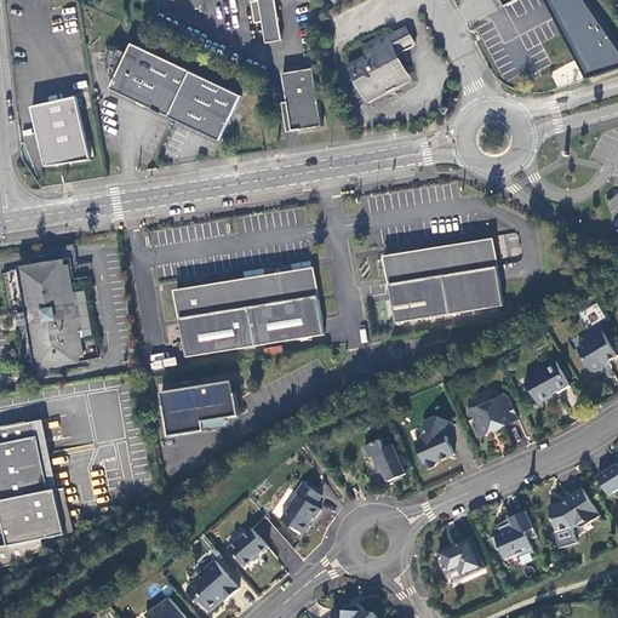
[(262,19),(259,0),(250,0),(253,21),(259,21),(262,19)]
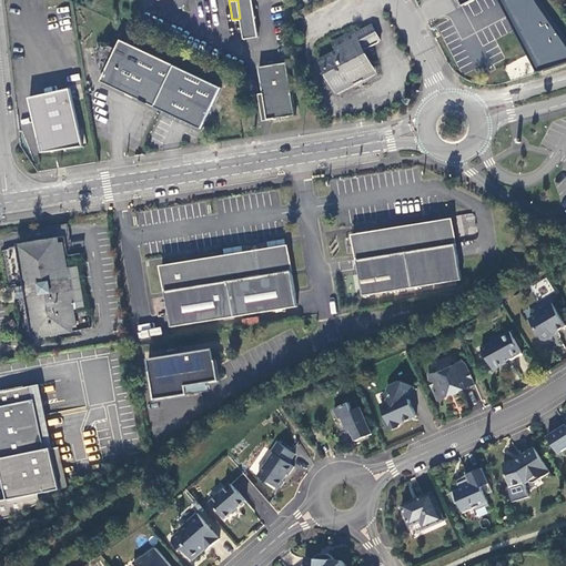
[(238,0),(240,18),(238,19),(240,38),(256,36),(251,0),(238,0)]
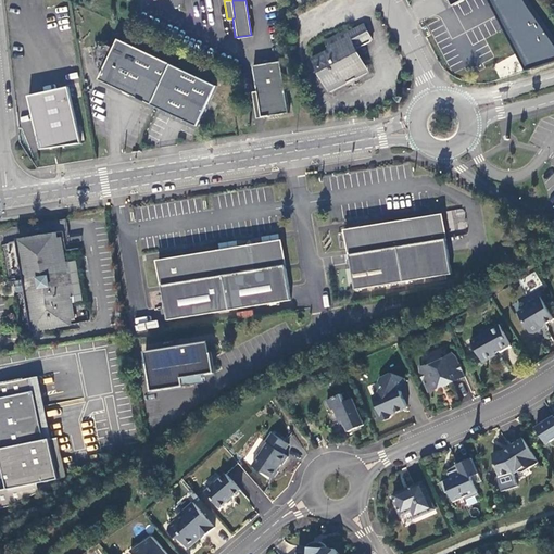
[(545,47),(520,8),(449,37),(475,72),(545,47)]
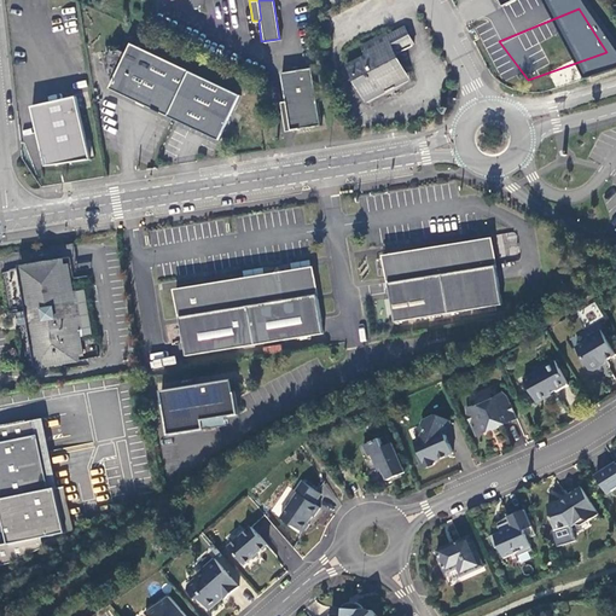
[(382,32),(359,44),(364,53),(346,63),(364,96),(401,75),(390,53),(412,42),(402,24),(390,32),(390,40),(387,41),(382,32)]
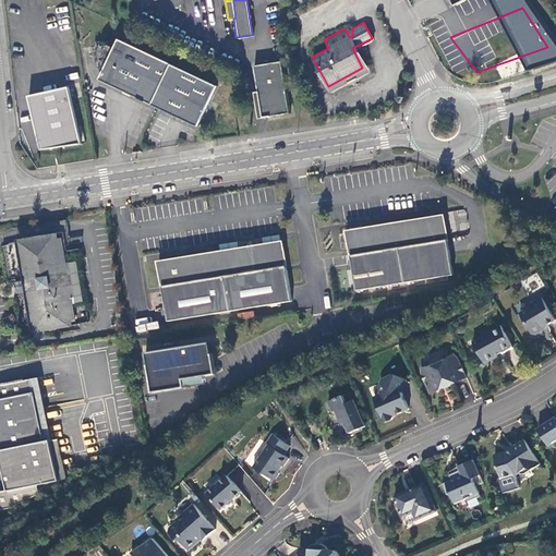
[(215,85),(118,38),(113,47),(100,75),(98,80),(196,127),(215,85)]
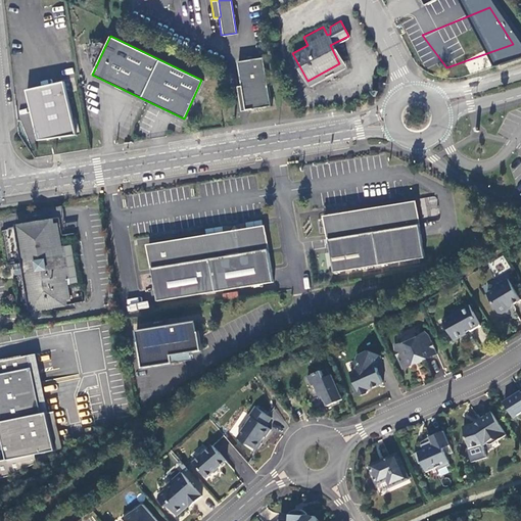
[(91,63),(94,70),(106,44),(101,42),(87,45),(91,63)]
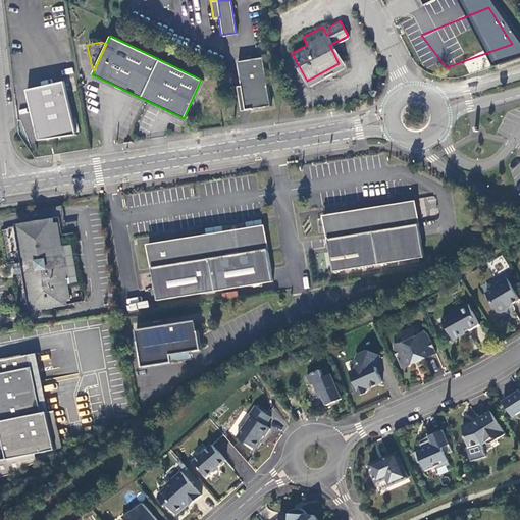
[(269,104),(262,56),(236,61),(244,108),(269,104)]
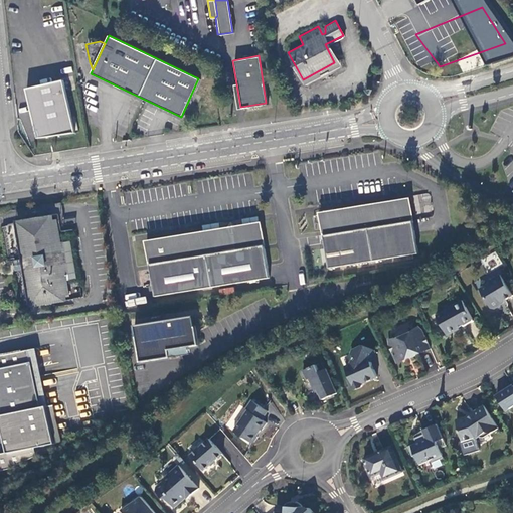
[(72,128),(62,77),(25,86),(33,123),(40,122),(43,134),(72,128)]
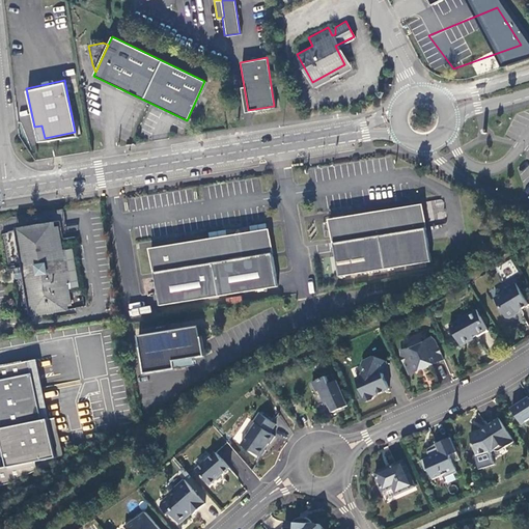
[(37,139),(45,138),(42,126),(34,127),(37,139)]
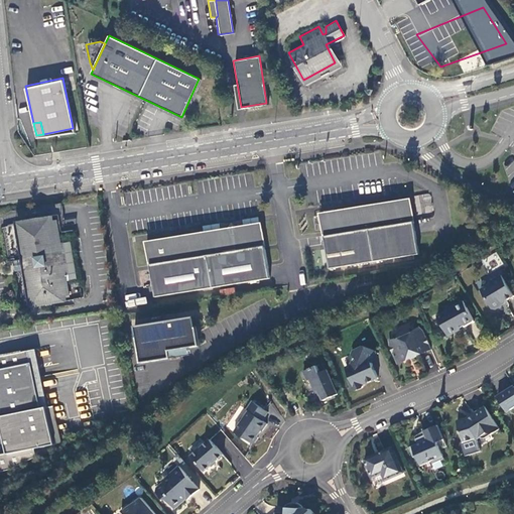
[(427,191),(412,195),(414,209),(430,207),(427,191)]
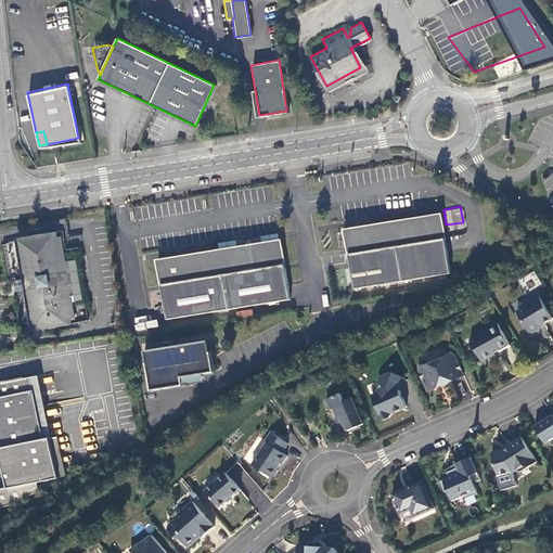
[(354,287),(449,271),(440,218),(420,221),(411,218),(406,223),(377,228),(371,223),(367,230),(345,234),(354,287)]
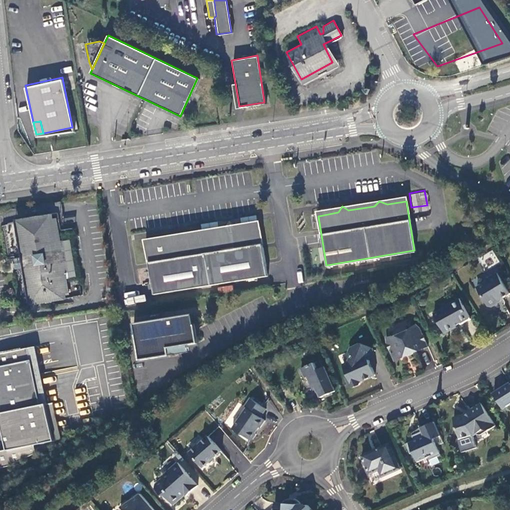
[(59,241),(55,217),(49,218),(48,215),(26,219),(16,220),(22,257),(27,256),(28,261),(28,266),(24,267),(30,303),(63,299),(62,294),(67,293),(64,271),(67,271),(62,240),(59,241)]
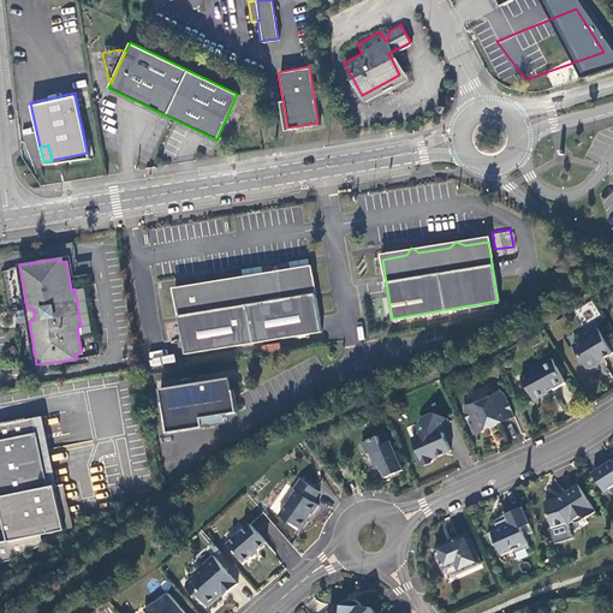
[(319,331),(310,272),(291,274),(283,269),(277,275),(268,271),(261,280),(224,285),(214,280),(208,287),(200,283),(194,290),(174,293),(184,352),(319,331)]
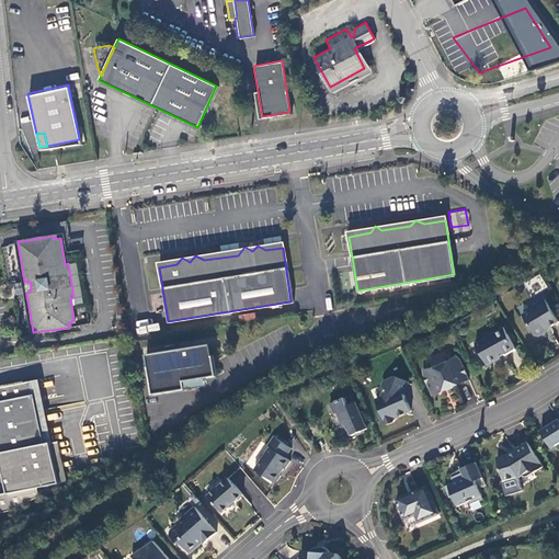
[(31,286),(30,281),(24,282),(21,282),(22,294),(26,293),(31,292),(31,286)]
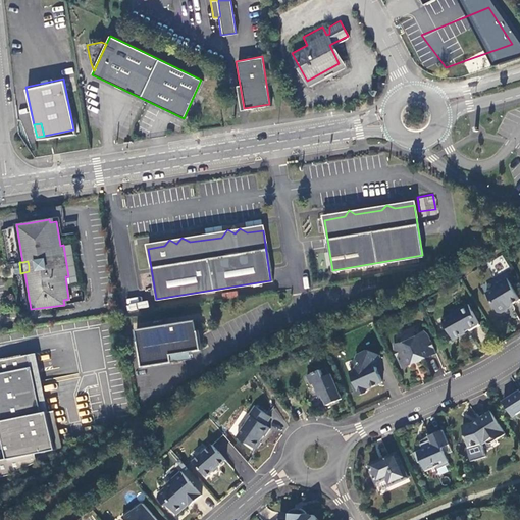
[(518,298),(505,276),(495,282),(495,286),(484,291),(497,311),(499,311),(506,308),(506,305),(518,298)]
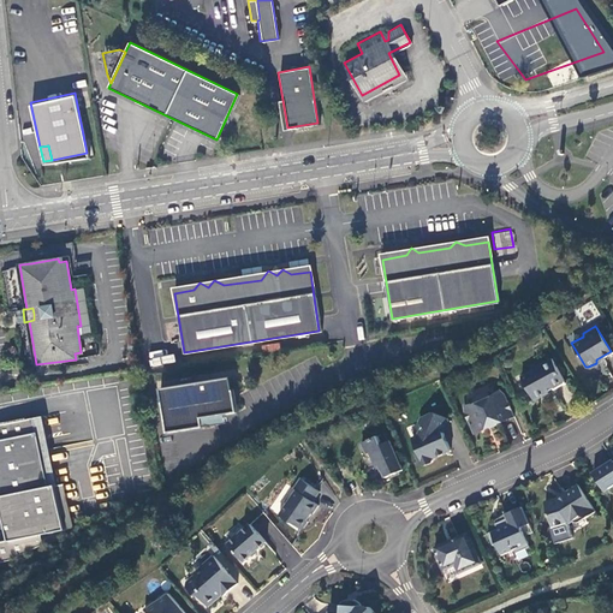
[(536,365),(519,375),(533,398),(547,391),(546,390),(552,387),(552,388),(564,381),(551,357),(535,365),(536,365)]
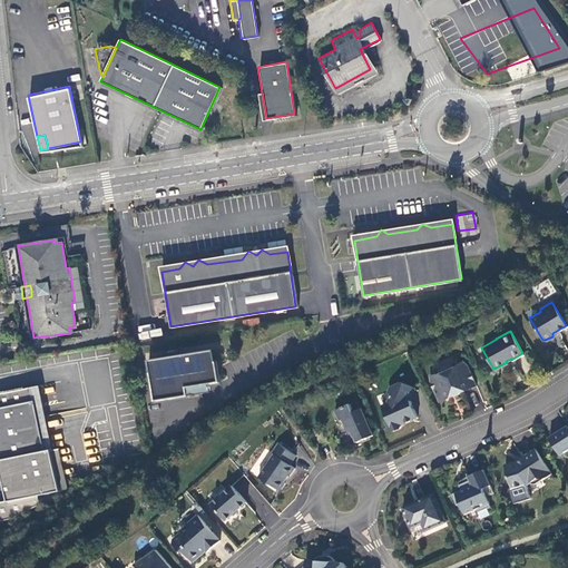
[(154,400),(187,394),(186,387),(207,383),(218,381),(213,349),(147,359),(154,400)]
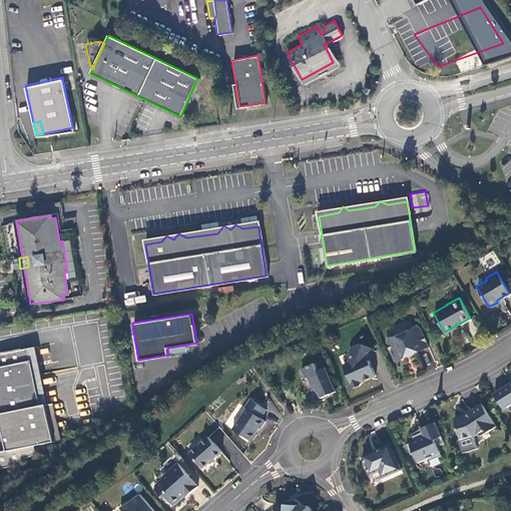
[(386,337),(394,360),(427,346),(420,328),(416,324),(409,330),(407,329),(405,328),(402,328),(399,329),(397,330),(396,332),(395,334),(395,336),(386,337)]
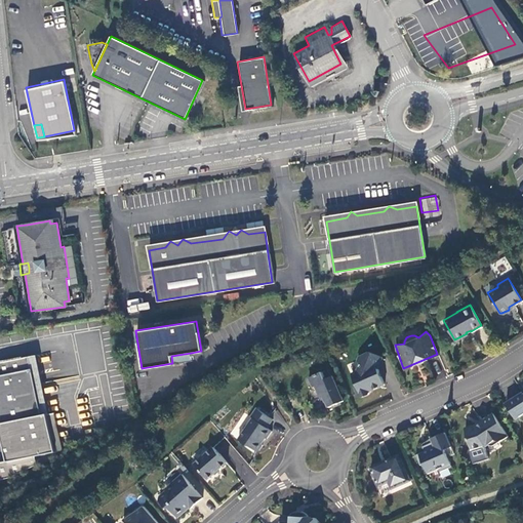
[(375,367),(380,355),(367,351),(358,354),(356,360),(359,361),(355,370),(350,372),(355,384),(353,385),(357,394),(360,395),(367,392),(368,389),(384,383),(380,375),(376,374),(374,371),(377,370),(376,367),(375,367)]
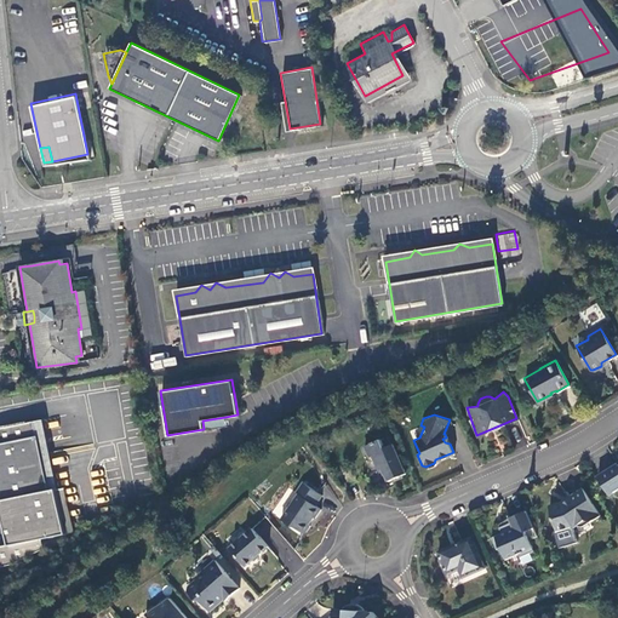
[(204,429),(227,425),(225,417),(202,421),(204,429)]
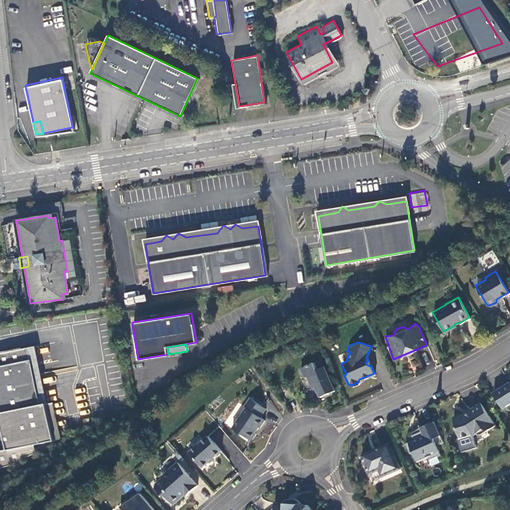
[(39,405),(28,348),(0,353),(0,420),(6,448),(0,449),(0,466),(10,464),(34,453),(33,444),(53,440),(45,404),(39,405)]
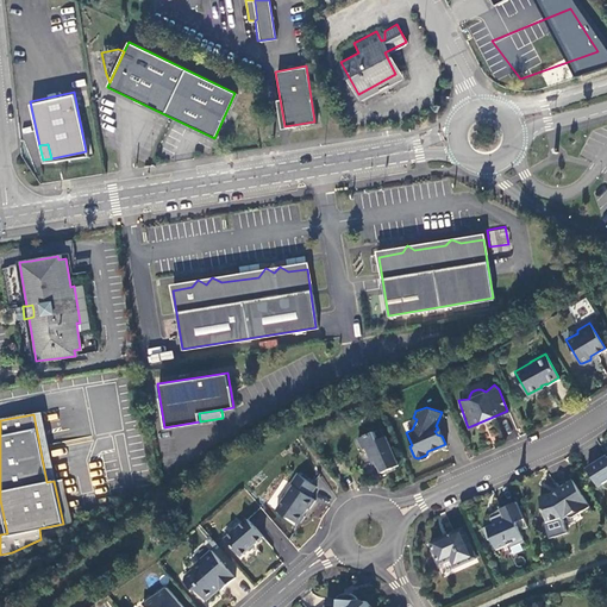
[(373,430),(356,437),(361,448),(365,446),(369,455),(373,454),(375,460),(380,471),(398,463),(385,435),(376,438),(373,430)]
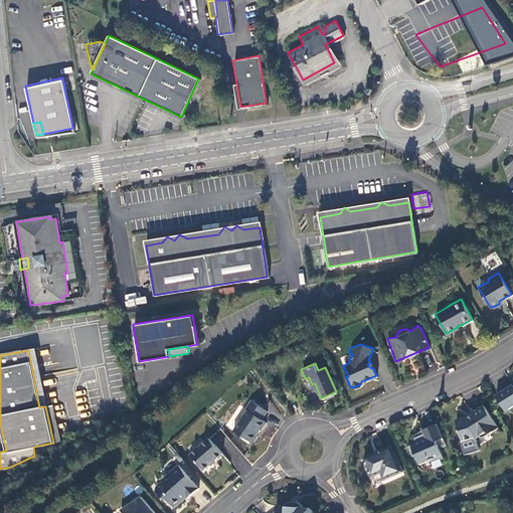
[(512,384),(512,385),(511,383),(494,394),(504,408),(511,404),(512,406),(512,384)]
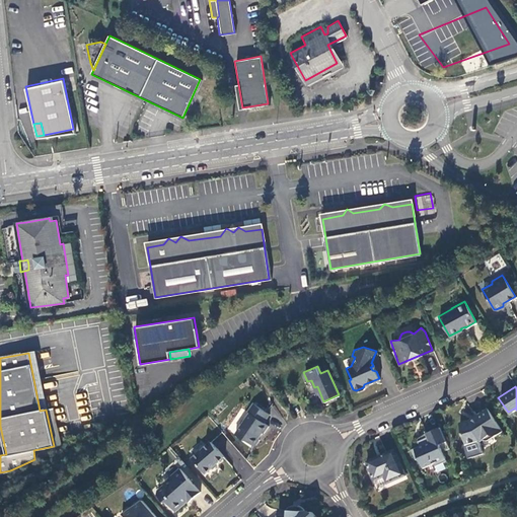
[(269,413),(252,402),(246,411),(248,412),(234,433),(242,439),(245,439),(252,444),(254,444),(259,439),(257,436),(262,431),(263,432),(268,425),(263,421),(269,413)]
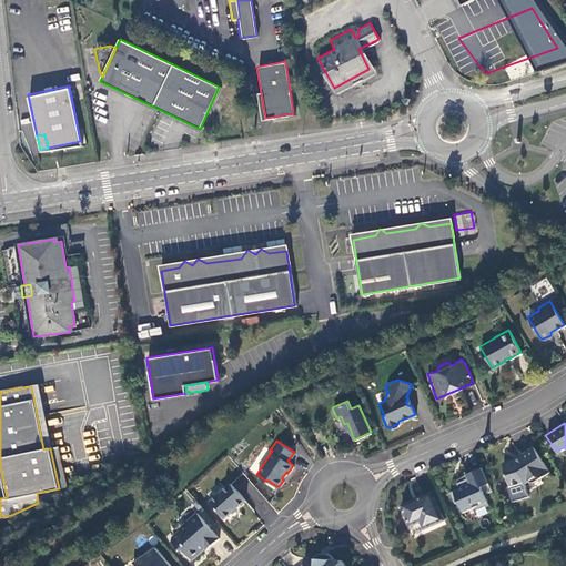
[(515,460),(502,463),(508,484),(522,481),(523,482),(536,475),(541,476),(548,471),(533,445),(519,454),(522,456),(517,460),(515,460)]
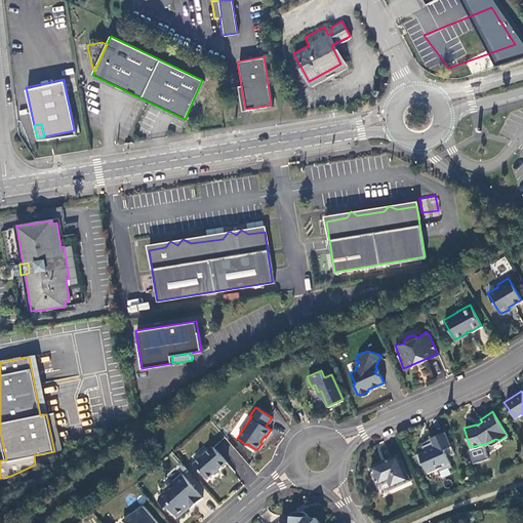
[(453,452),(444,431),(430,437),(431,441),(421,445),(424,450),(414,453),(419,464),(423,463),(427,472),(437,467),(439,470),(450,465),(446,455),(453,452)]
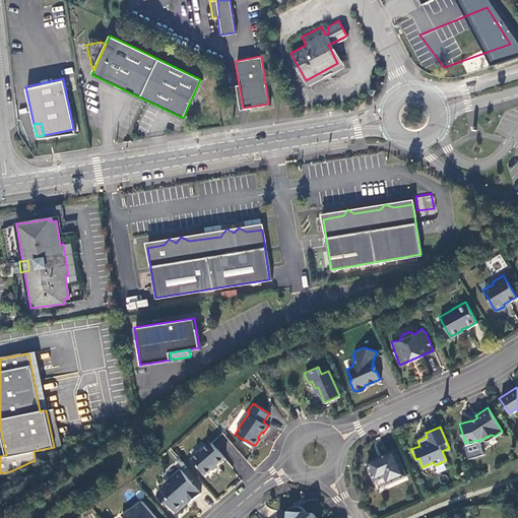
[(209,441),(191,458),(204,473),(222,456),(209,441)]
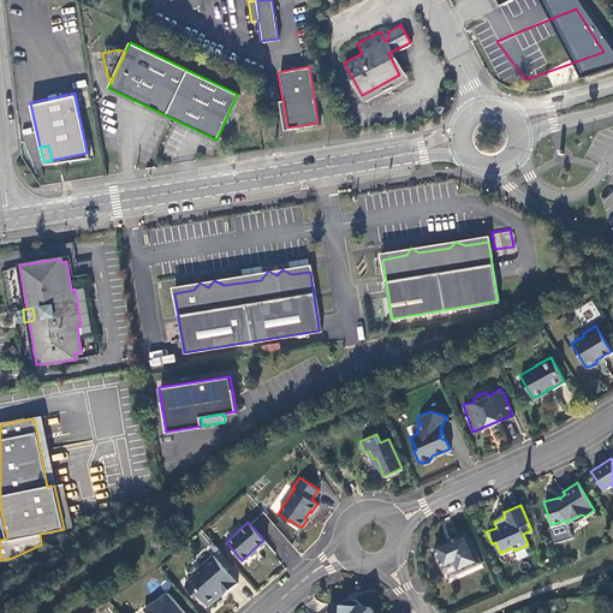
[(480,561),(466,531),(433,546),(442,567),(453,563),(457,571),(480,561)]
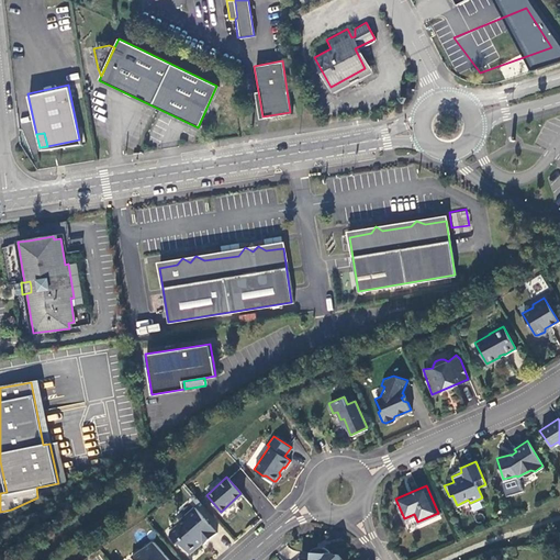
[(215,532),(193,506),(176,522),(176,525),(169,530),(168,534),(176,541),(179,541),(189,552),(199,545),(197,541),(199,539),(202,542),(215,532)]
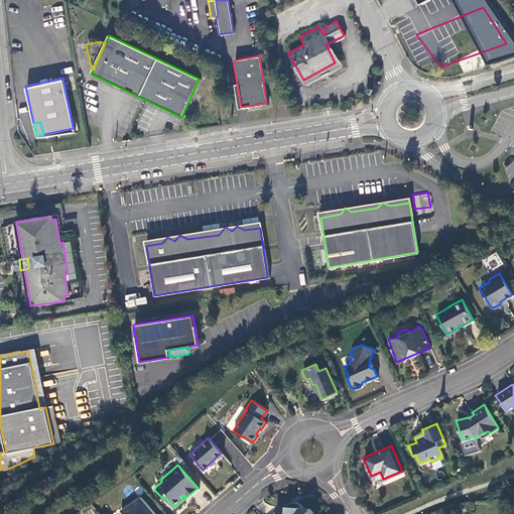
[(155,513),(140,496),(119,510),(122,513),(155,513)]
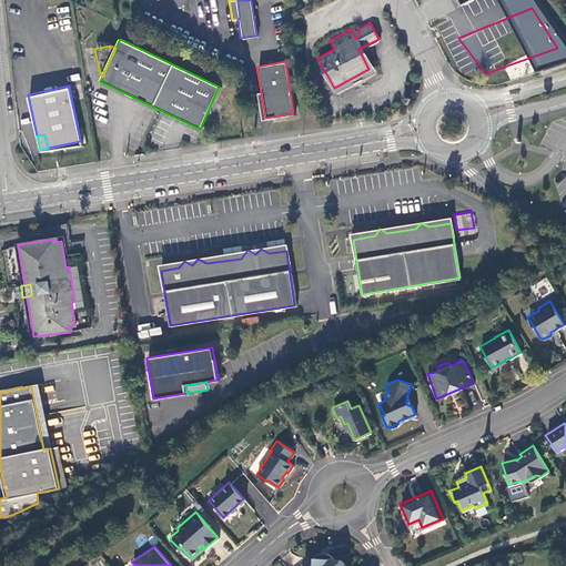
[(313,555),(313,557),(303,556),(302,565),(346,565),(340,558),(332,558),(332,556),(331,555),(330,554),(326,552),(325,552),(323,552),(321,552),(320,552),(317,553),(313,555)]
